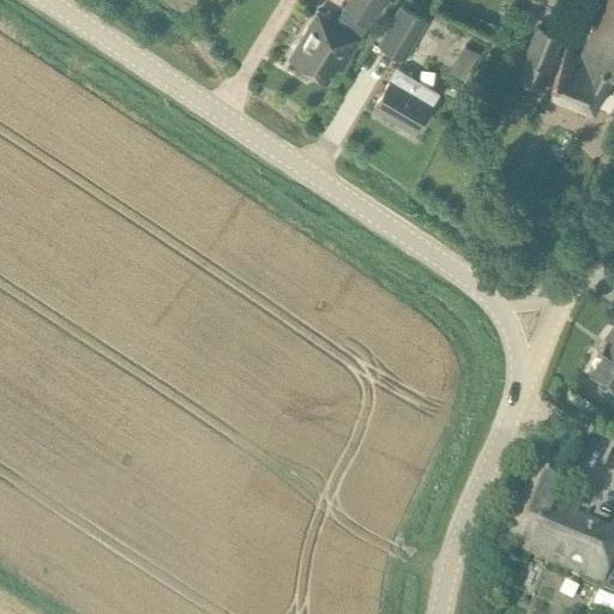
[(369,26),(385,0),(348,0),(343,10),(369,26)]
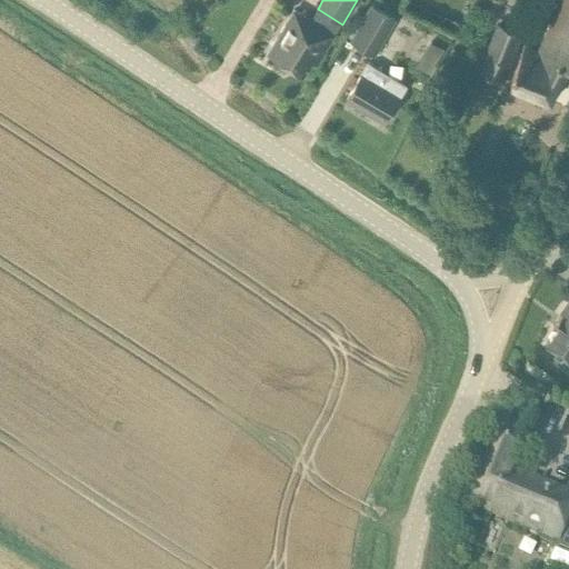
[(567,66),(568,66),(568,0),(562,0),(539,52),(527,47),(510,83),(550,102),(567,66)]
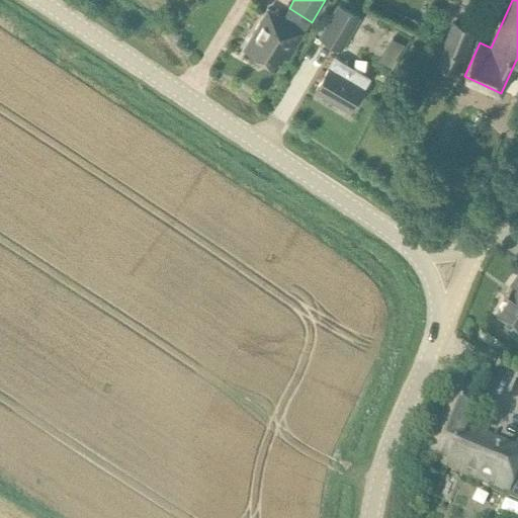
[(338,3),(319,37),(342,51),(362,16),(338,3)]
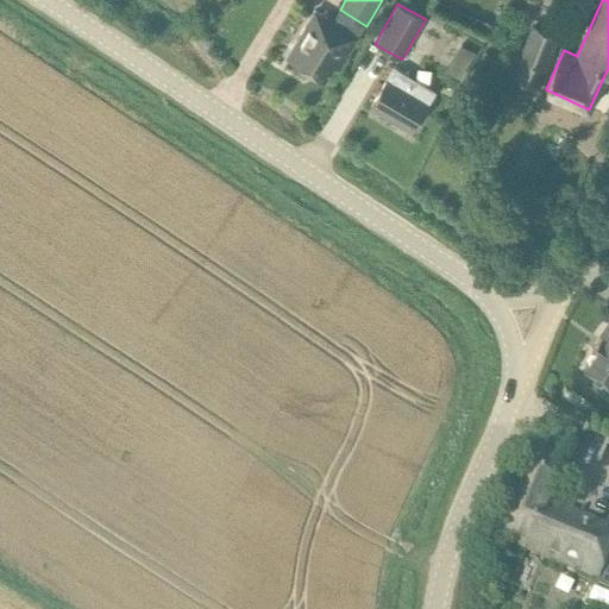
[(288,56),(294,61),(301,64),(301,70),(312,77),(316,74),(326,80),(334,64),(339,68),(358,37),(315,11),(288,56)]
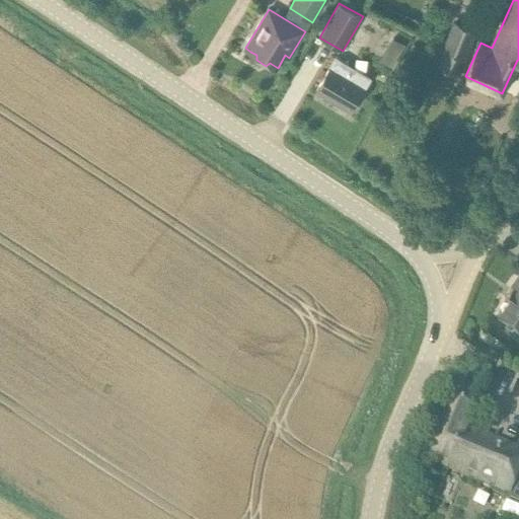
[(437,65),(460,75),(477,31),(453,21),(437,65)]
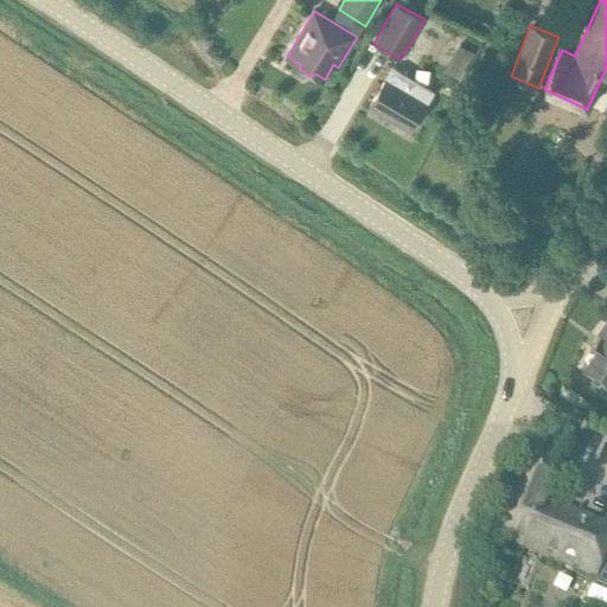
[(393,68),(382,87),(370,107),(385,116),(387,114),(410,127),(409,129),(410,131),(426,104),(401,90),(408,77),(393,68)]
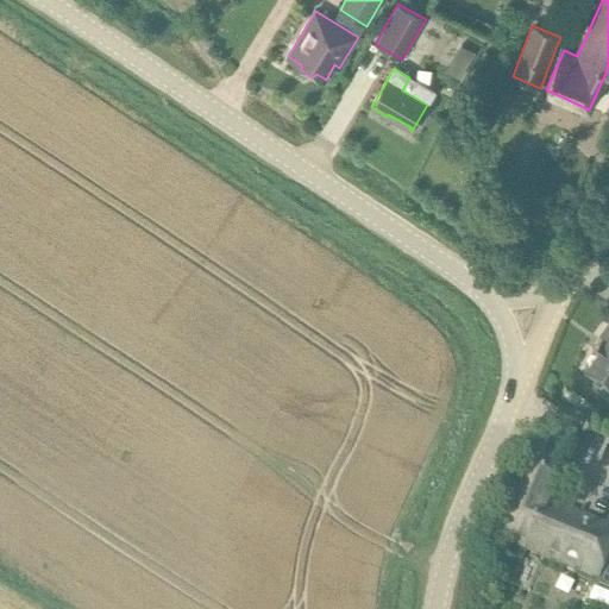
[(597,352),(585,369),(608,384),(608,387),(604,395),(608,397),(608,326),(600,340),(595,346),(592,350),(591,351),(592,351),(594,350),(597,352)]
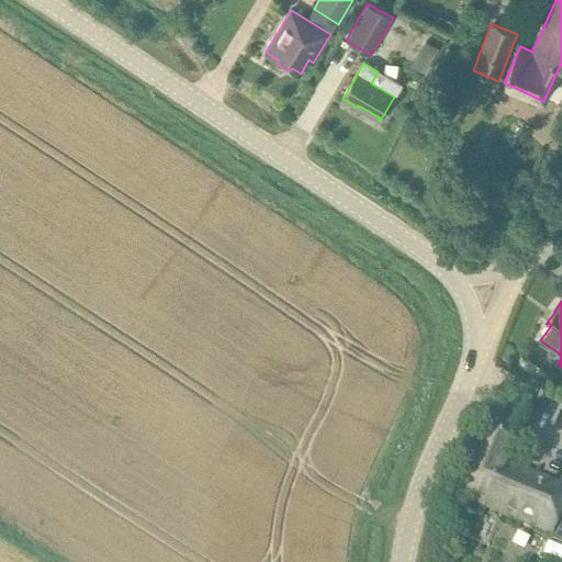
[(561,489),(506,464),(514,448),(489,437),(461,498),(552,538),(554,539),(552,542),(561,546),(561,489)]
